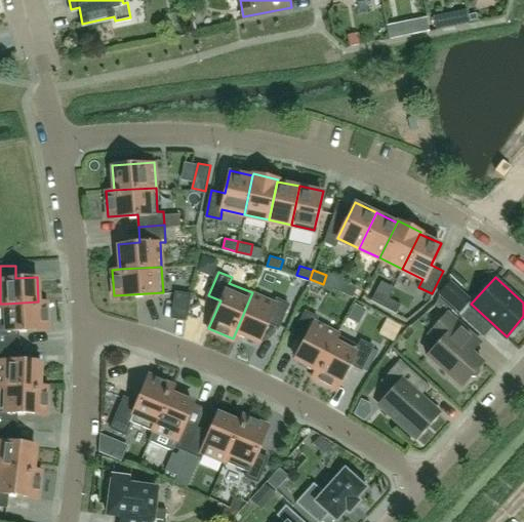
[(339,289),(353,295),(357,286),(345,280),(339,289)]
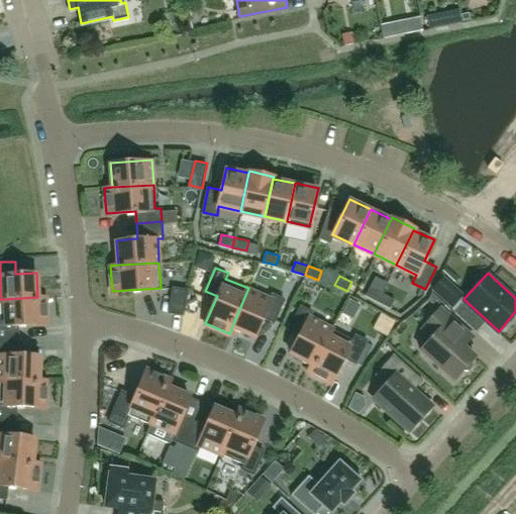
[(452,305),(463,293),(444,277),(433,288),(452,305)]
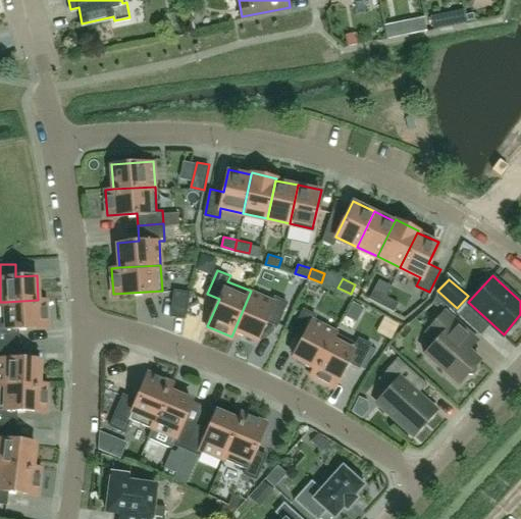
[(381,303),(385,295),(374,288),(369,297),(381,303)]
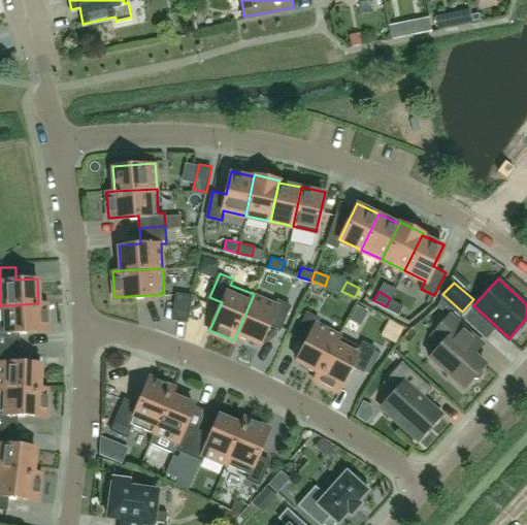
[(172,318),(188,321),(192,295),(176,292),(172,318)]
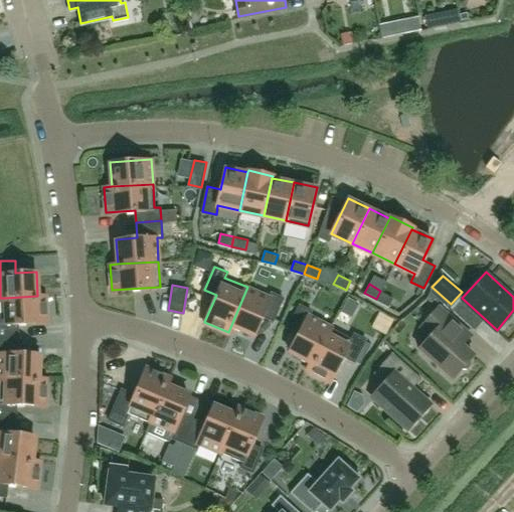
[(247,287),(231,325),(253,334),(263,315),(274,320),(284,297),(272,291),(270,297),(247,287)]
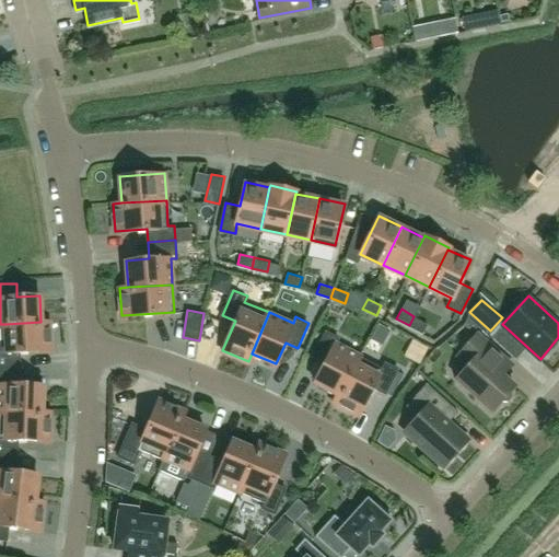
[(414,316),(409,325),(423,333),(428,323),(414,316)]
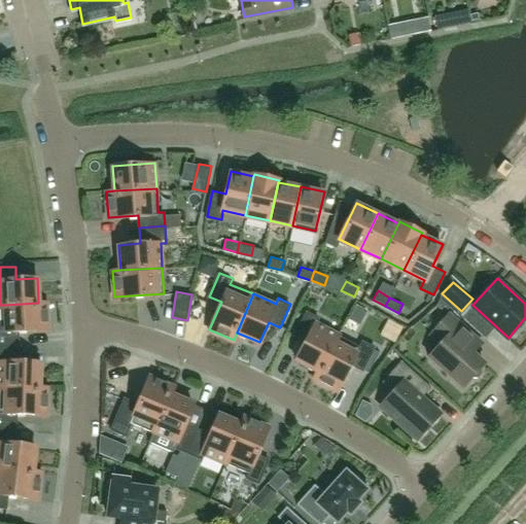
[(38,303),(5,305),(6,322),(0,322),(0,341),(20,341),(19,330),(48,328),(46,302),(38,303)]
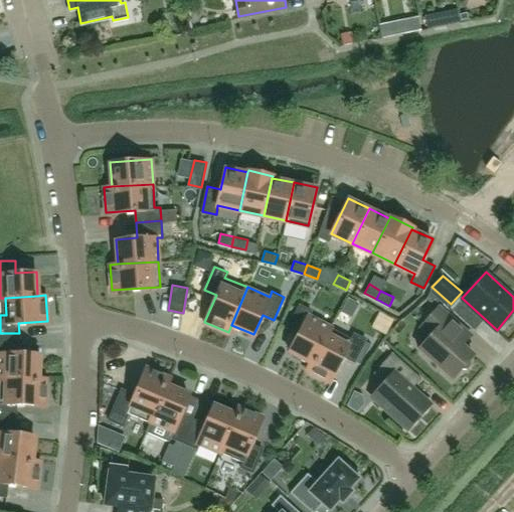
[(341,310),(351,315),(358,302),(348,296),(341,310)]
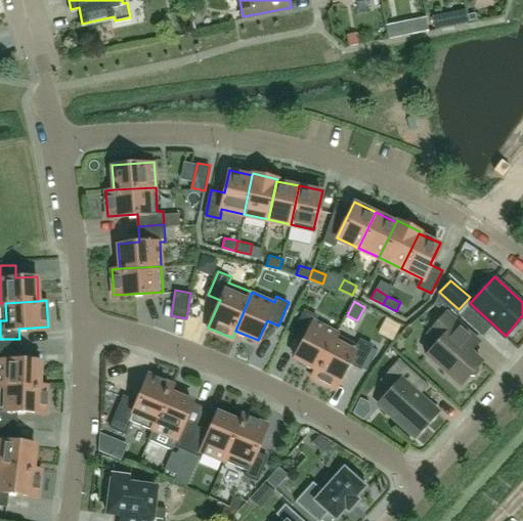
[(316,368),(336,332),(314,320),(317,315),(305,309),(293,332),(304,338),(295,356),(316,368)]
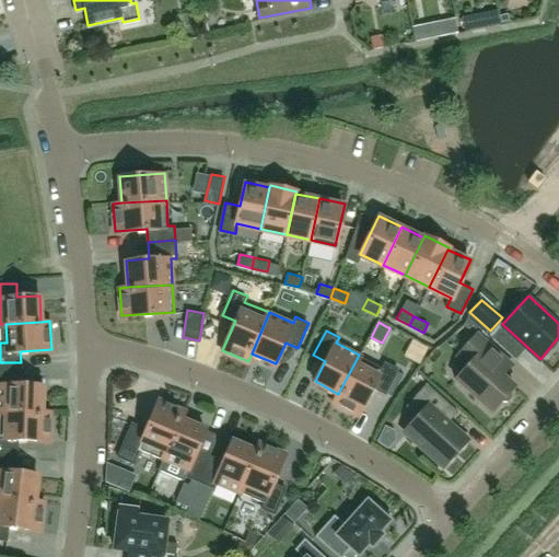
[(512,395),(511,390),(515,385),(502,374),(512,363),(477,333),(457,355),(468,363),(456,378),(492,412),(502,399),(508,399),(512,395)]
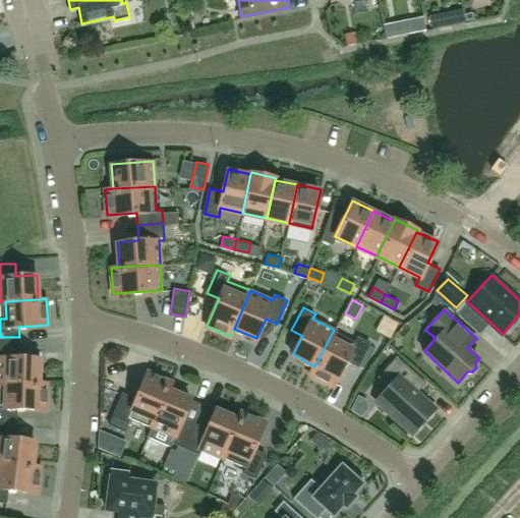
[(334,330),(314,366),(310,373),(334,386),(347,359),(358,365),(370,342),(358,336),(356,341),(334,330)]
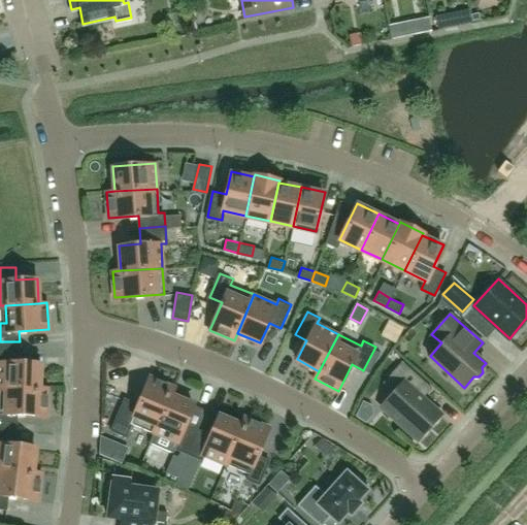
[(0,386),(39,388),(40,363),(39,363),(39,351),(20,351),(20,347),(20,341),(0,341),(0,386)]
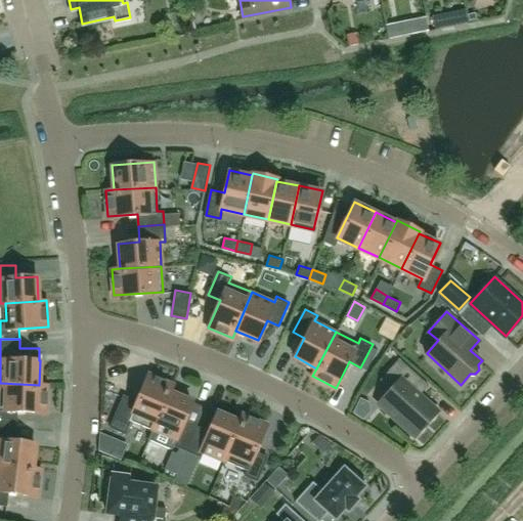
[(412,432),(416,435),(438,410),(417,392),(425,382),(428,385),(429,384),(399,357),(389,368),(400,379),(379,402),(402,423),(400,425),(410,434),(412,432)]
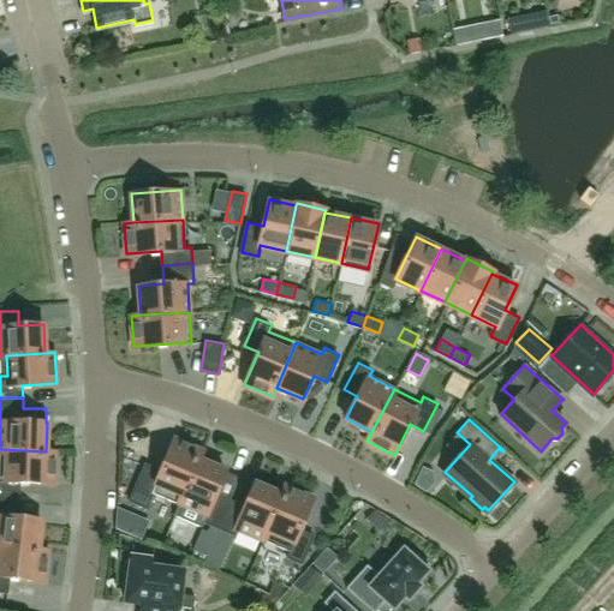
[(180,503),(200,459),(203,450),(174,438),(161,469),(145,463),(130,499),(147,507),(153,491),(180,503)]
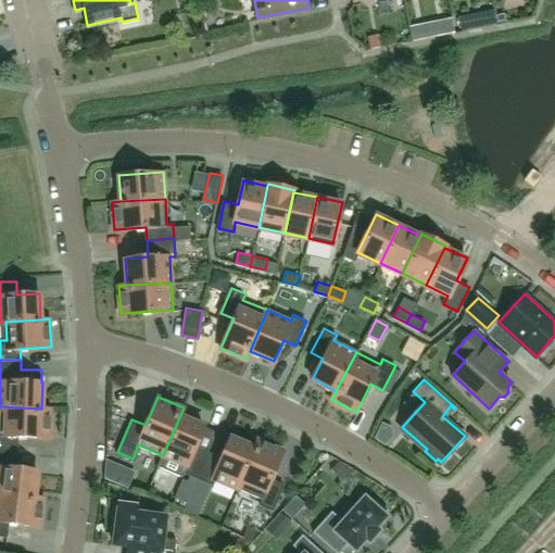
[(0,445),(17,447),(19,436),(49,437),(50,409),(41,409),(0,406),(0,445)]
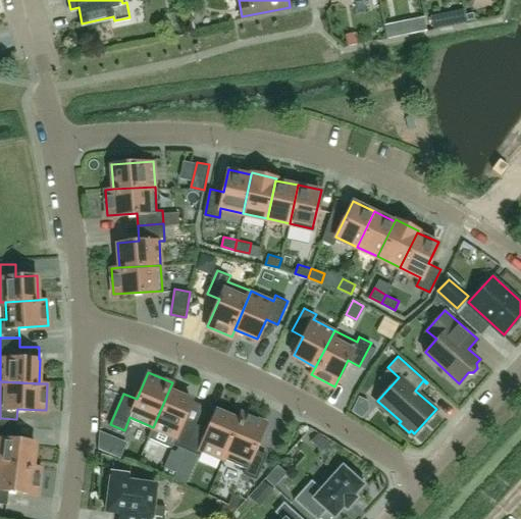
[(186,448),(196,424),(184,419),(192,399),(169,390),(153,427),(174,436),(172,442),(186,448)]
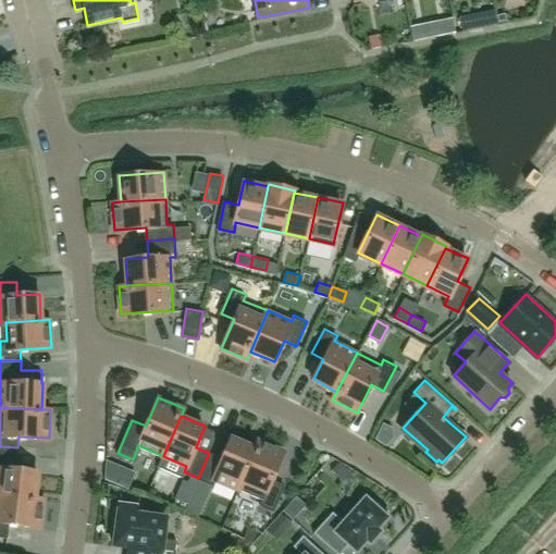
[(209,453),(198,478),(212,483),(214,478),(238,488),(255,447),(231,438),(222,458),(209,453)]
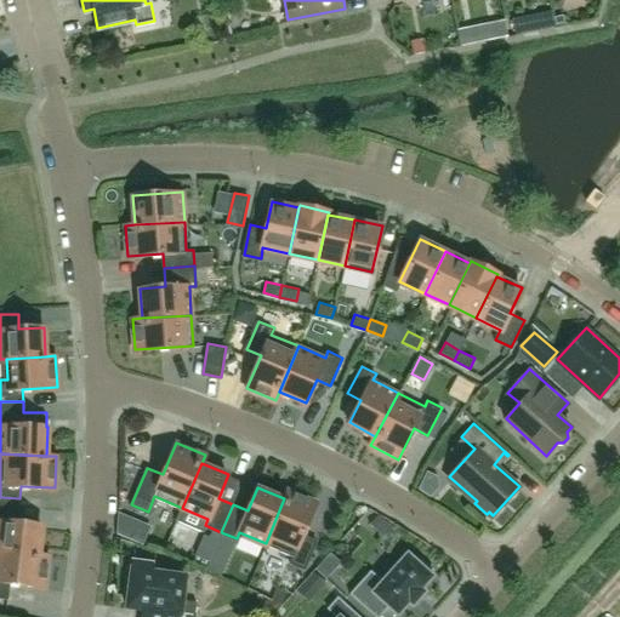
[(284,498),(266,543),(293,555),(290,561),(306,567),(317,540),(303,533),(317,502),(288,490),(284,498)]
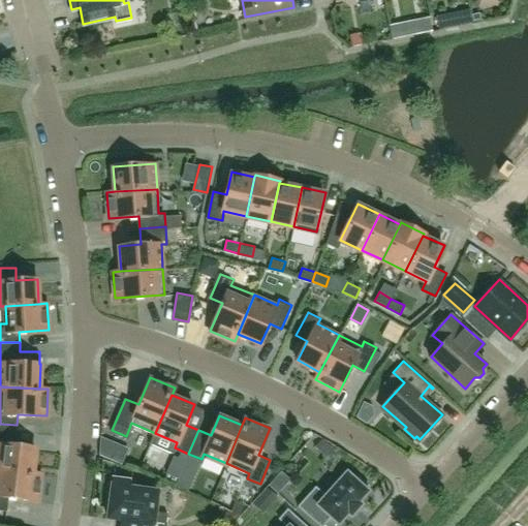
[(0,469),(0,470),(33,472),(36,447),(14,445),(17,431),(17,425),(0,424),(0,469)]
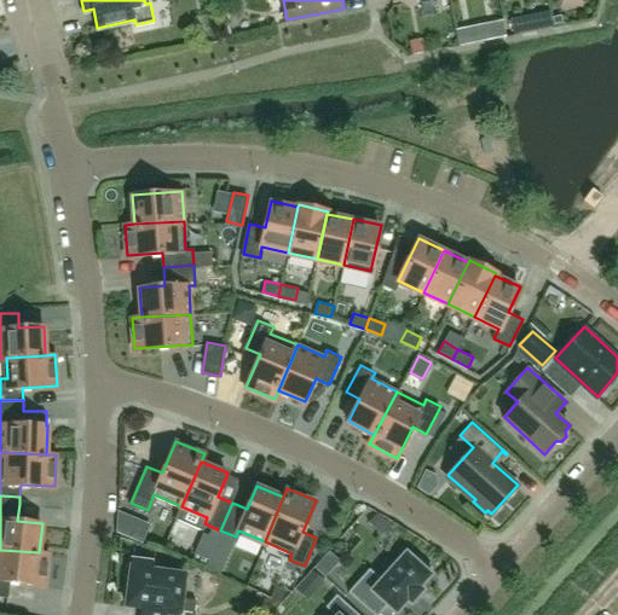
[(48,553),(39,552),(0,550),(0,593),(7,596),(10,580),(45,585),(48,553)]
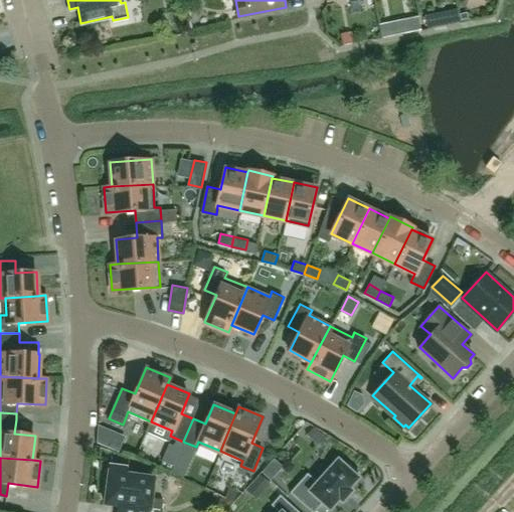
[(314,511),(322,502),(330,509),(339,499),(342,501),(352,490),(349,488),(358,477),(356,476),(359,472),(350,463),(346,467),(338,459),(318,481),(306,471),(289,490),(314,511)]
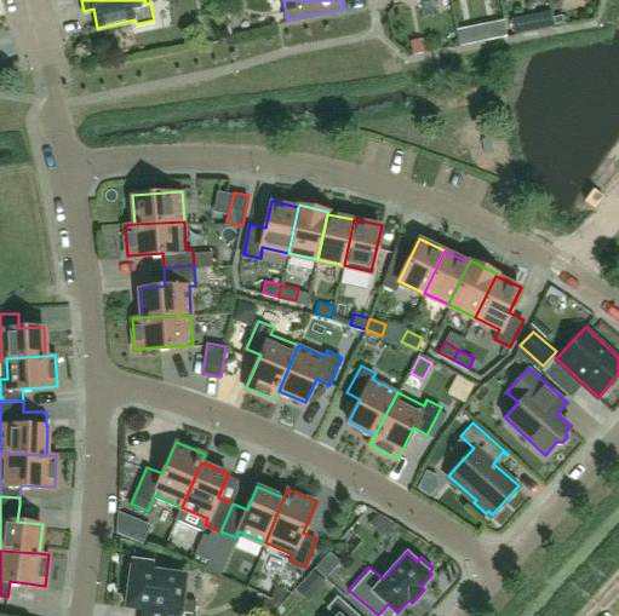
[(133,559),(126,605),(142,608),(164,610),(162,615),(194,615),(198,599),(183,598),(185,574),(152,569),(153,562),(133,559)]
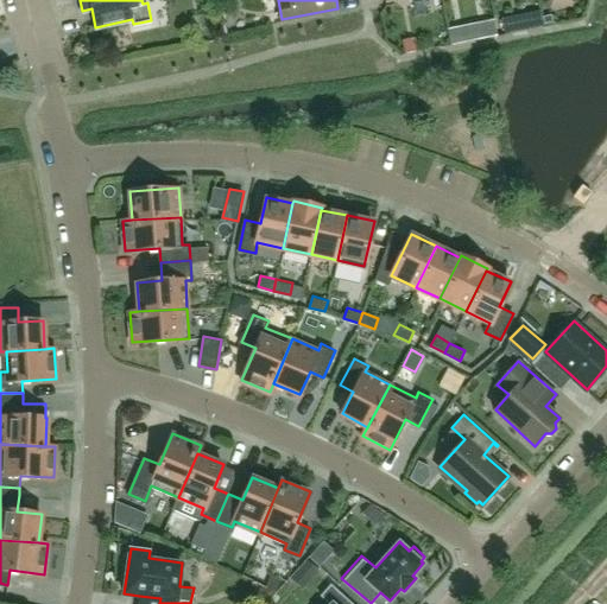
[(332,603),(351,603),(353,603),(332,583),(322,595),(332,603)]
